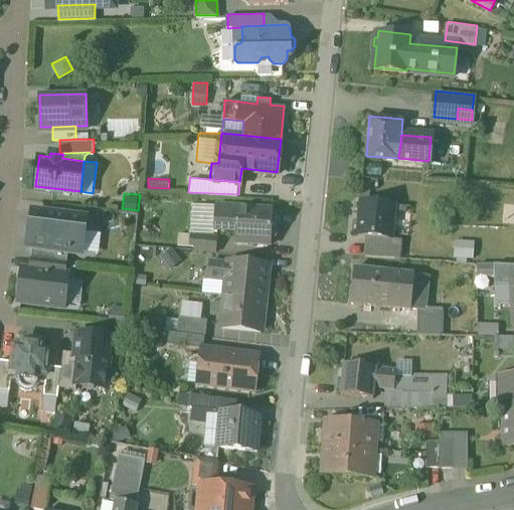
[(388,235),(391,235),(395,202),(361,198),(358,232),(367,233),(388,235)]
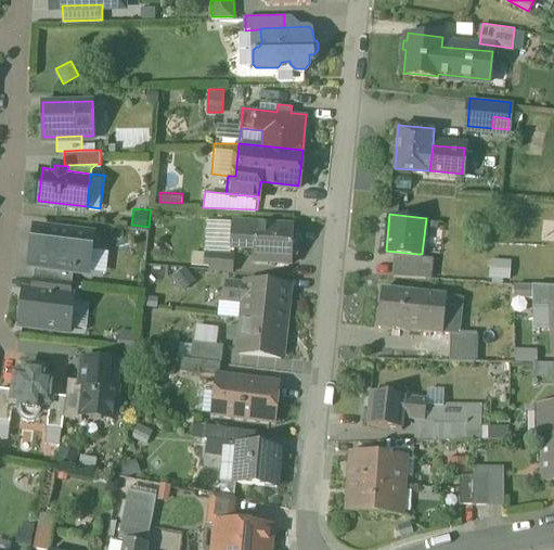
[(231,242),(232,220),(206,218),(205,251),(210,251),(231,253),(231,242)]
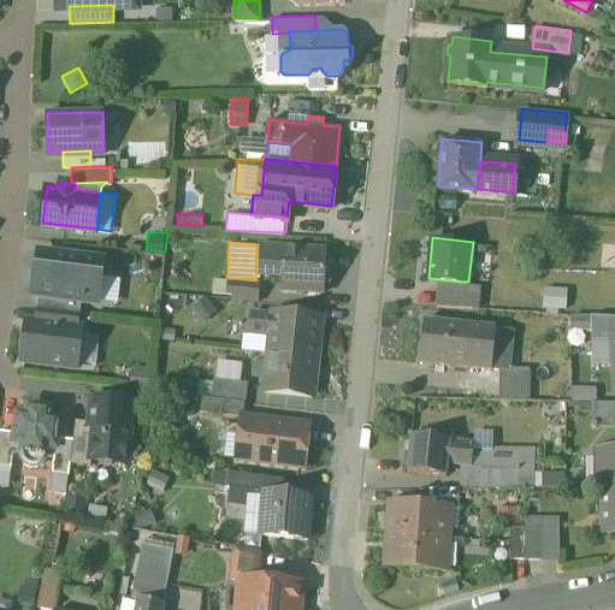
[(256,268),(281,270),(282,246),(258,244),(256,268)]
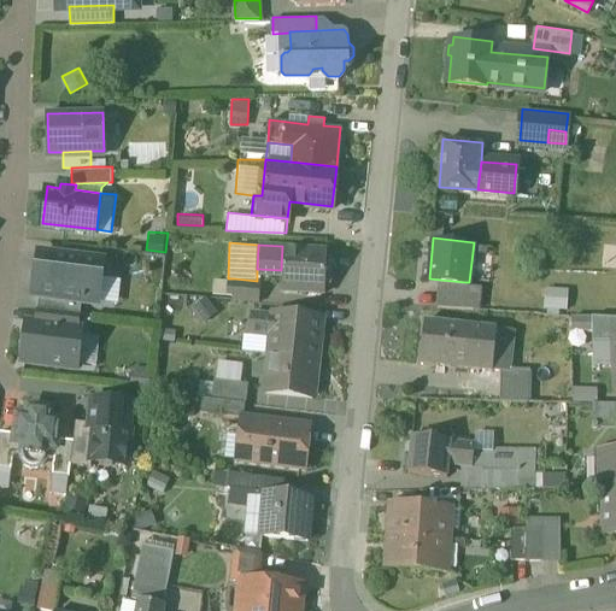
[(328,248),(282,246),(281,270),(281,287),(326,289),(328,248)]
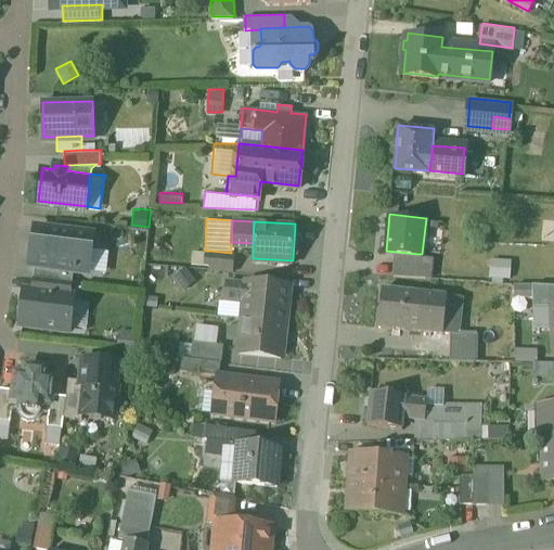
[(74,267),(84,268),(86,254),(91,248),(91,247),(93,233),(41,227),(34,233),(30,261),(35,263),(74,267)]
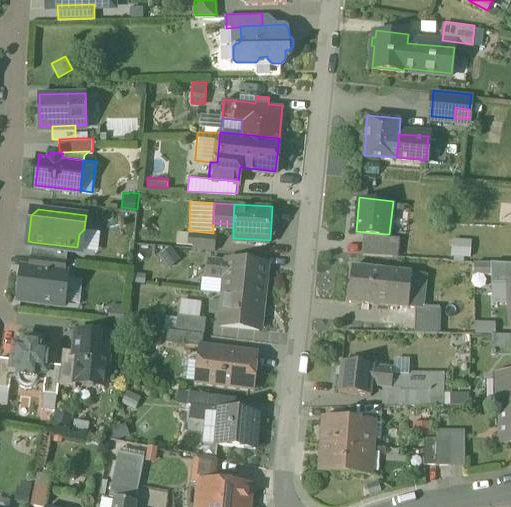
[(84,229),(82,248),(99,250),(101,230),(84,228),(84,229)]
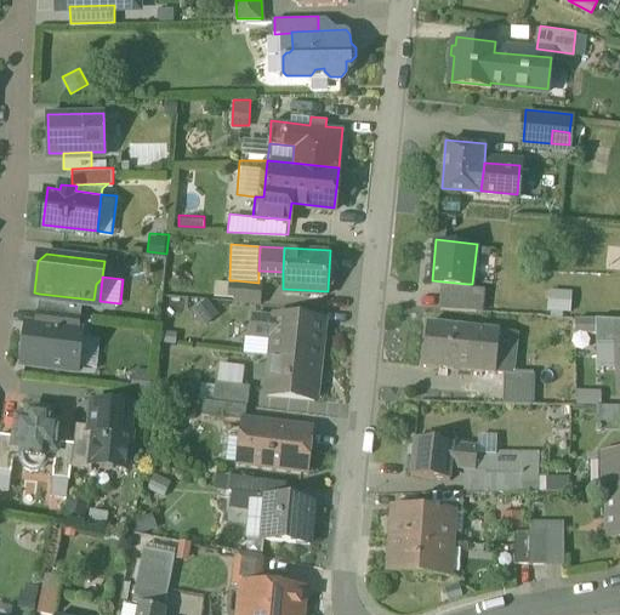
[(235,280),(229,280),(215,279),(215,296),(234,297),(235,280)]
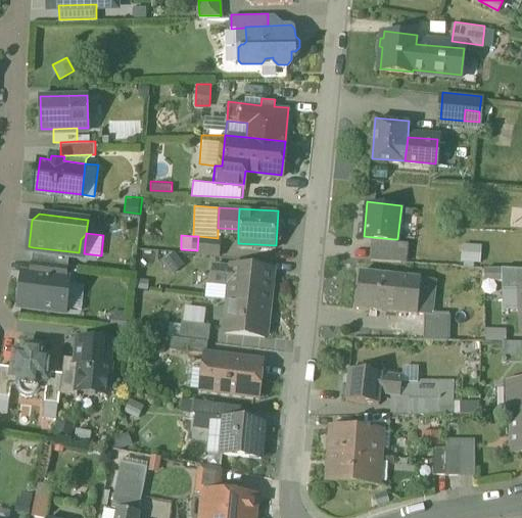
[(197,250),(220,252),(221,238),(218,238),(198,236),(197,250)]
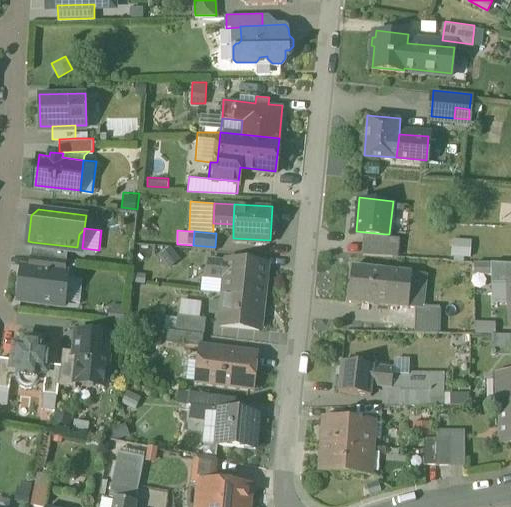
[(363,252),(385,253),(386,234),(365,232),(363,252)]
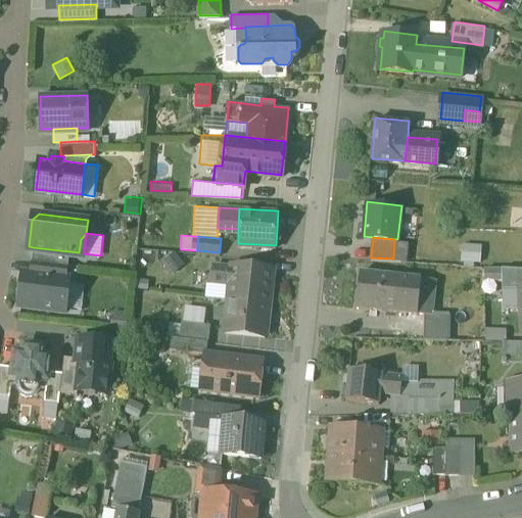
[(393,259),(405,260),(406,240),(397,239),(394,239),(393,259)]
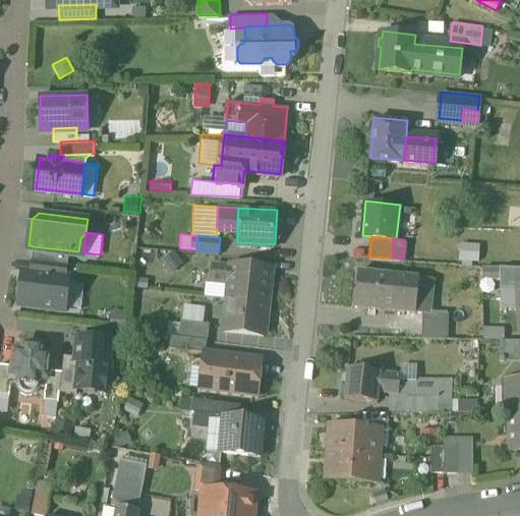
[(461,239),(460,258),(478,260),(479,241),(461,239)]
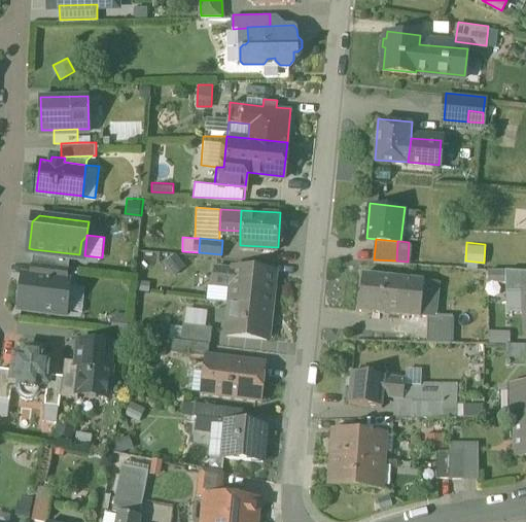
[(70,253),(33,249),(32,262),(68,266),(70,253)]
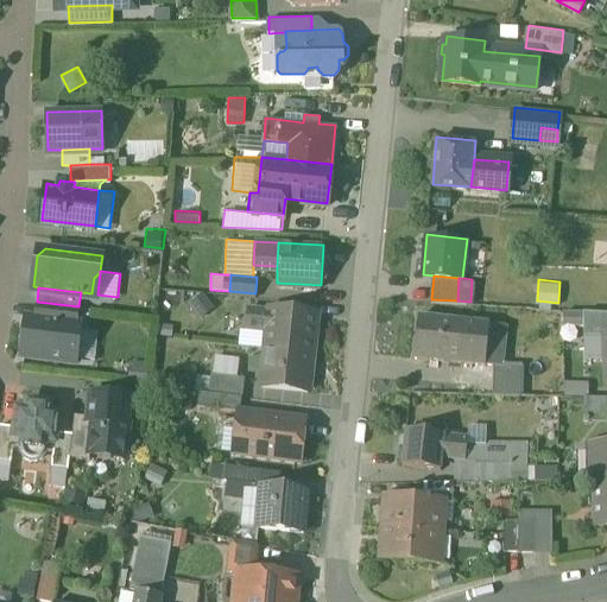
[(203,290),(189,301),(201,315),(215,304),(203,290)]
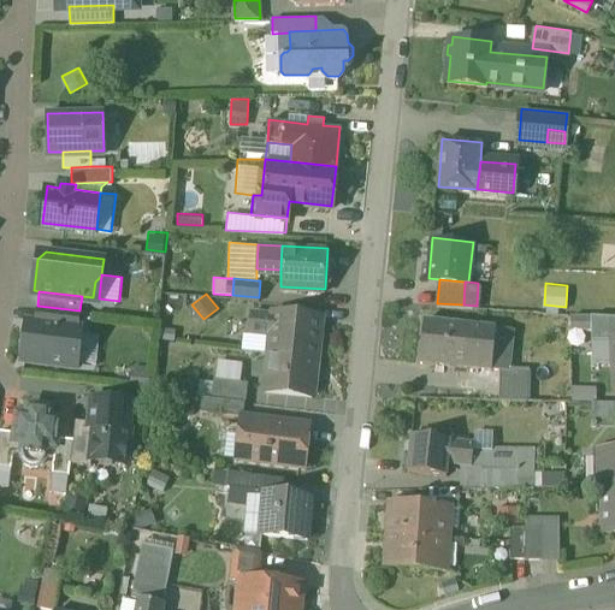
[(35,320),(78,325),(80,311),(37,306),(35,320)]
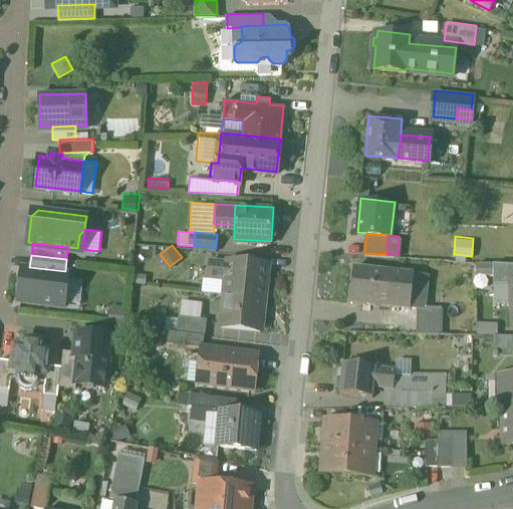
[(227,278),(226,291),(264,295),(267,263),(211,257),(211,260),(209,260),(209,263),(211,263),(209,277),(227,278)]
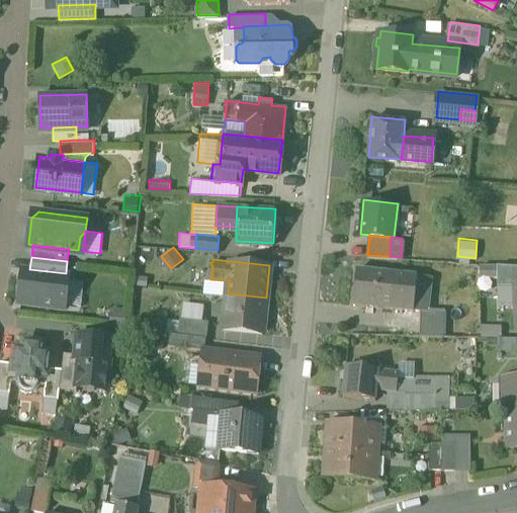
[(479,276),(498,275),(497,263),(479,262),(479,276)]
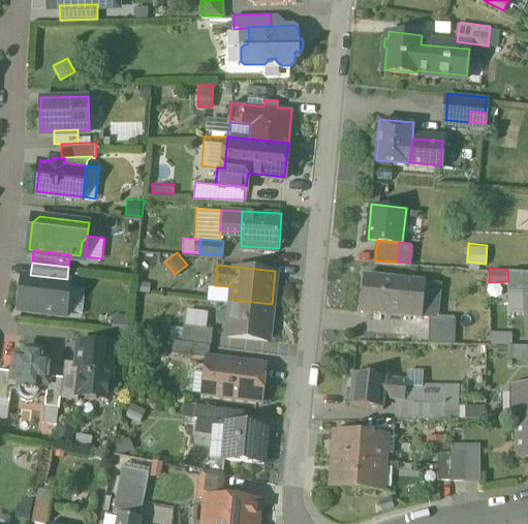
[(508,281),(508,290),(527,289),(527,288),(527,270),(507,269),(508,281)]
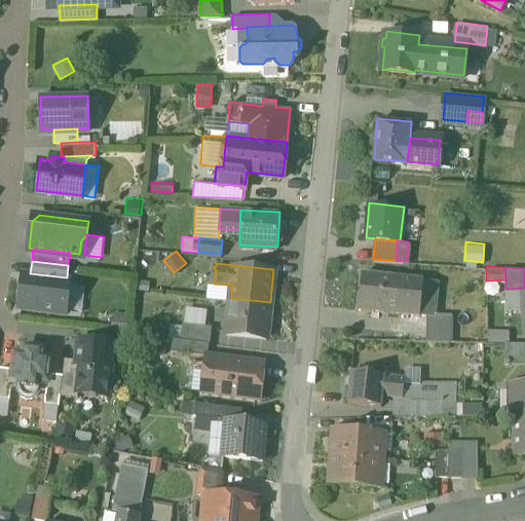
[(359,306),(419,313),(422,277),(363,271),(359,306)]
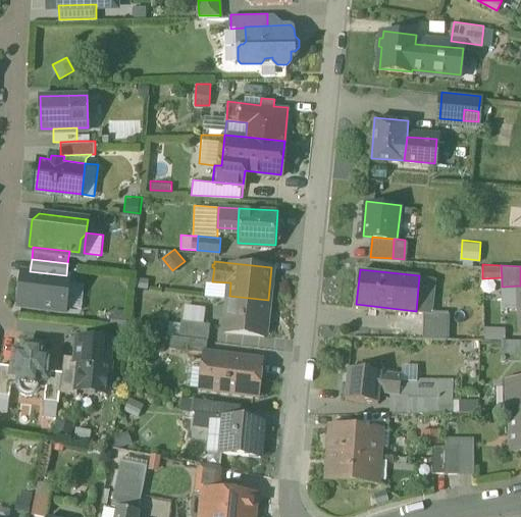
[(19,304),(64,309),(65,305),(68,280),(68,276),(66,275),(30,271),(23,270),(19,304)]
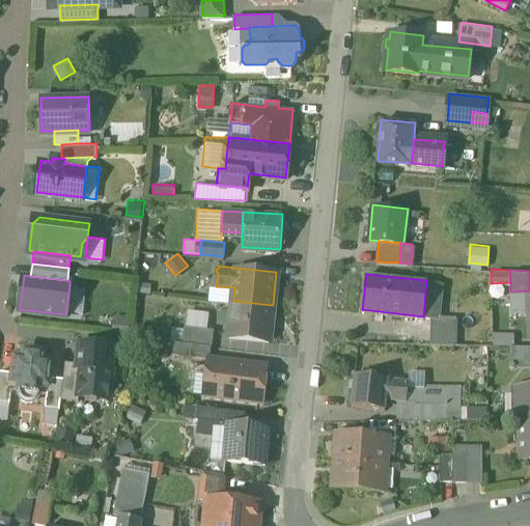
[(443,282),(426,280),(423,316),(429,315),(440,316),(443,282)]
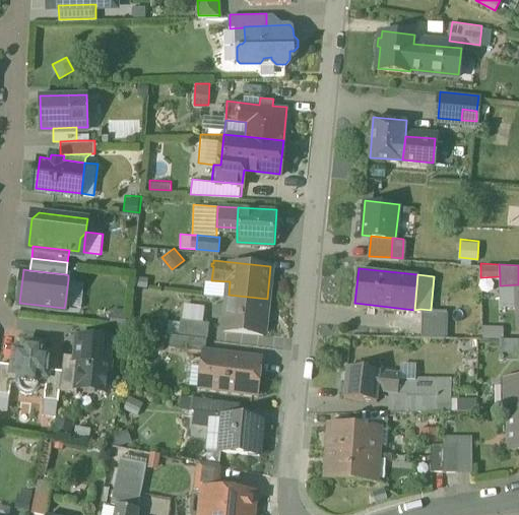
[(68,279),(65,304),(81,306),(84,281),(68,279)]
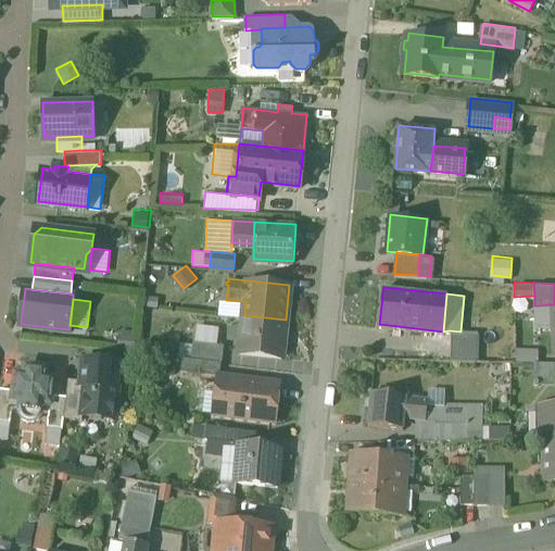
[(218,313),(244,315),(246,301),(226,300),(219,299),(218,313)]
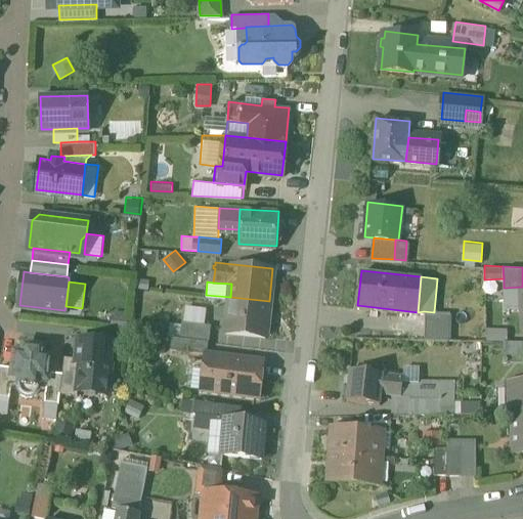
[(504,308),(522,308),(522,287),(504,288),(504,308)]
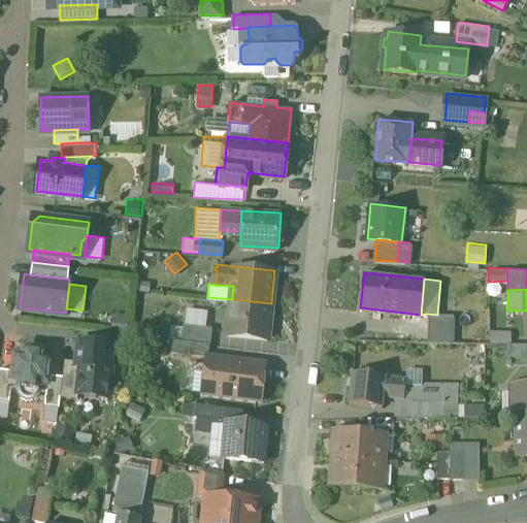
[(267,337),(271,303),(232,299),(228,333),(267,337)]
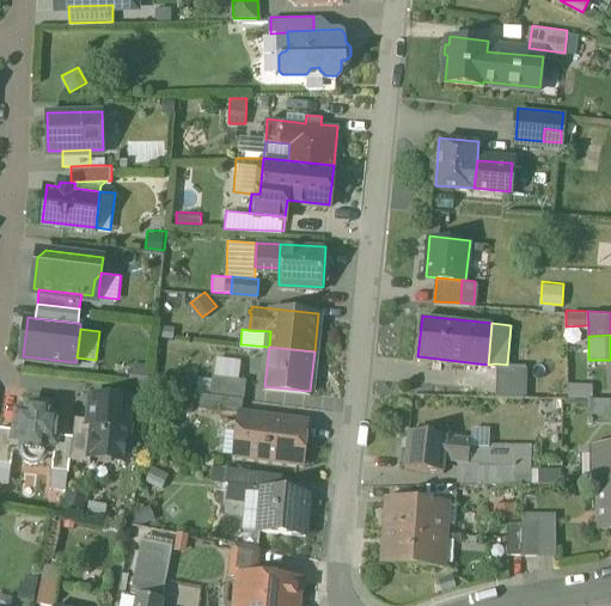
[(217,356),(215,374),(239,377),(242,359),(217,356)]
